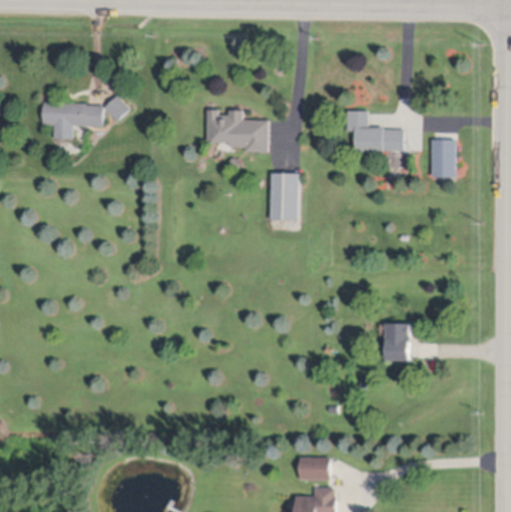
[(104,109),(116,97),(129,110),(116,122),(104,109)]
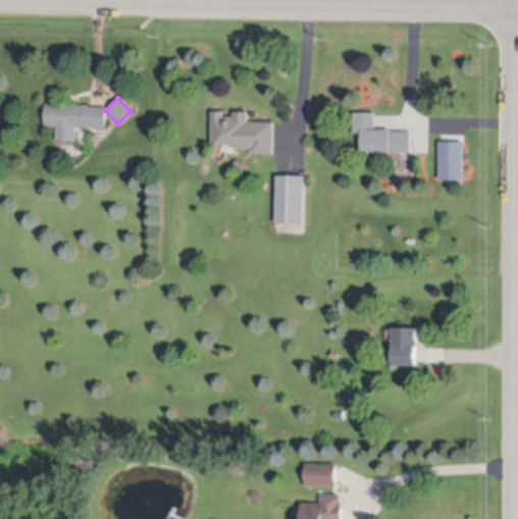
[(43,126),(44,104),(87,105),(87,107),(104,108),(104,128),(73,127),(73,142),(54,141),(54,126),(43,126)]
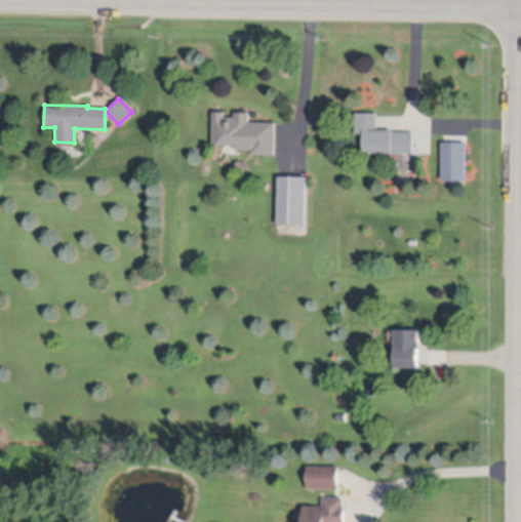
[(210,145),(210,112),(223,112),(223,117),(233,118),(233,113),(247,113),(247,123),(273,123),(273,155),(249,155),(249,151),(233,151),(233,146),(210,145)]
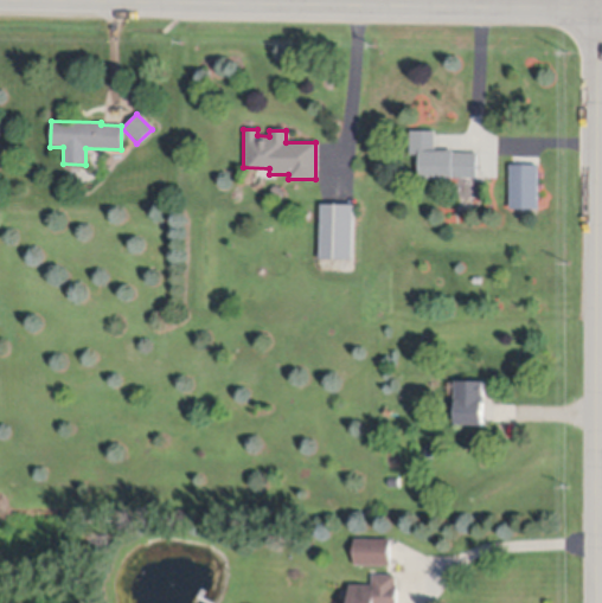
[(408,155),(408,130),(433,132),(433,149),(452,151),(452,153),(475,153),(475,179),(452,179),(452,178),(417,177),(418,155),(408,155)]
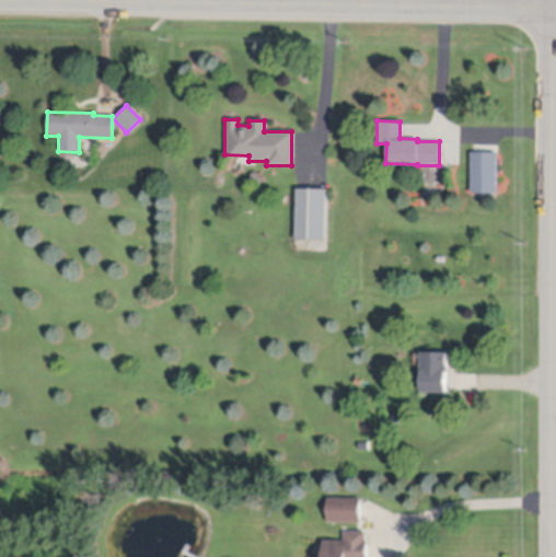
[(468,152),(495,152),(495,194),(468,194),(468,152)]
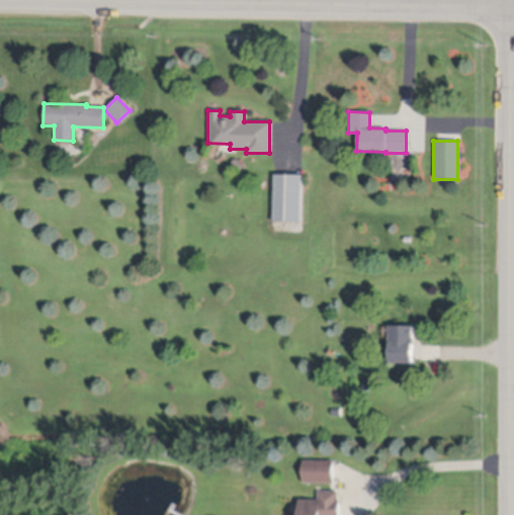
[(236,171),(230,165),(230,163),(232,160),(235,160),(242,165),(241,168),(239,171),(236,171)]
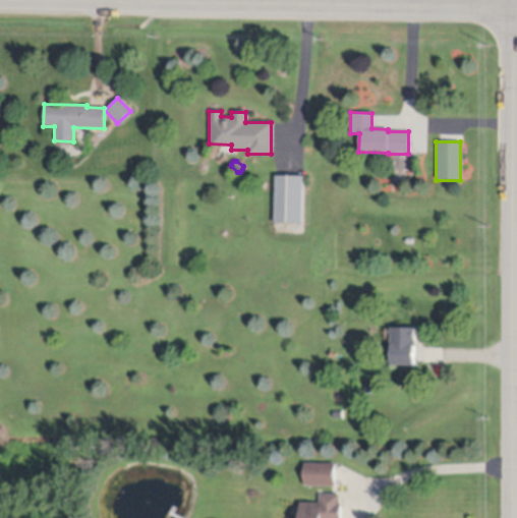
[(274,175),(301,176),(300,223),(273,223),(274,175)]
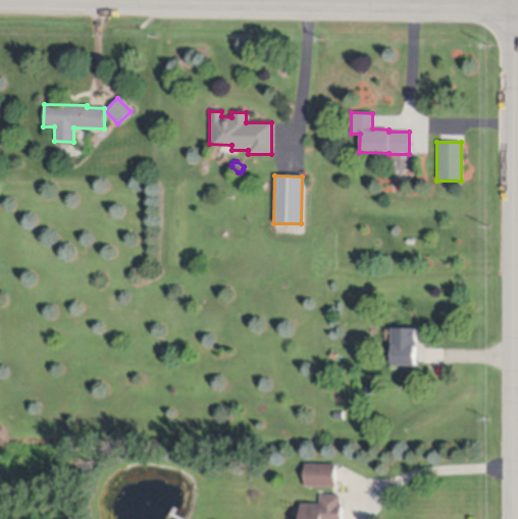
[(391,343),(391,328),(415,328),(415,340),(415,347),(414,347),(414,365),(392,364),(392,343),(391,343)]
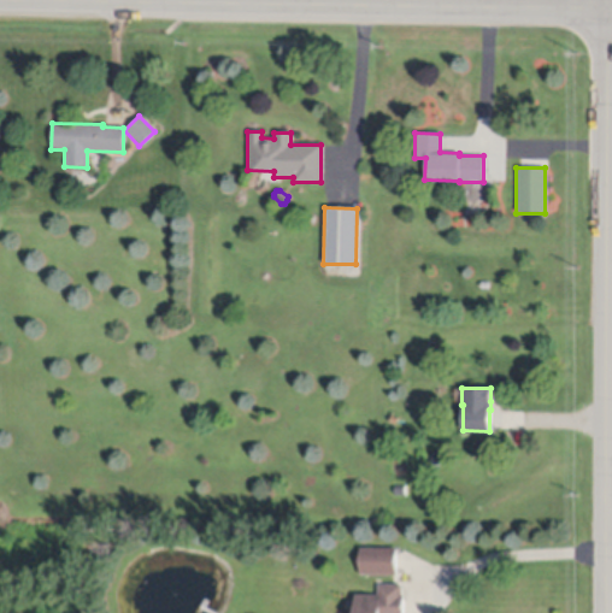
[(359,549),(395,549),(395,576),(359,576),(359,549)]
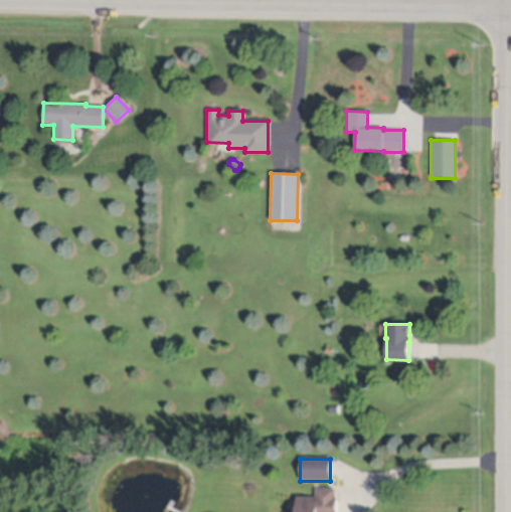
[(295,511),(295,498),(314,498),(315,489),(335,489),(334,498),(336,498),(335,511),(295,511)]
